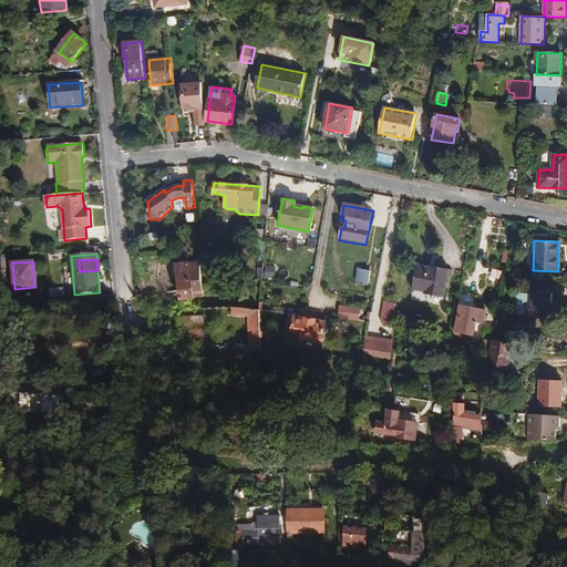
[(179,299),(195,297),(191,261),(174,265),(176,282),(177,281),(179,299)]
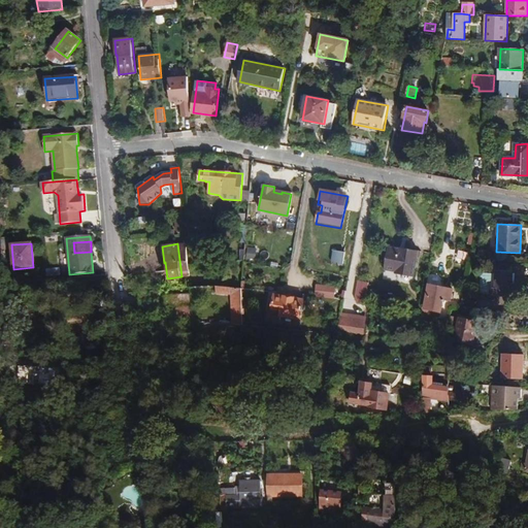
[(388,248),(384,269),(395,271),(395,273),(413,276),(417,257),(419,258),(420,251),(406,249),(405,252),(399,251),(399,250),(388,248)]
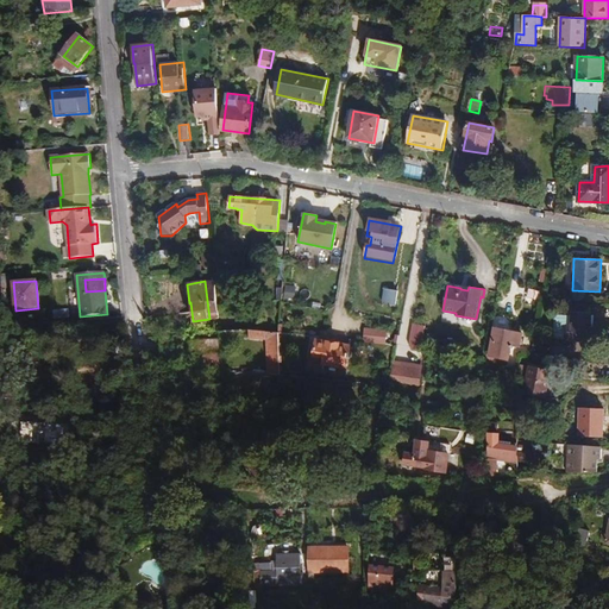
[(542,296),(544,290),(528,287),(526,299),(541,302),(542,296)]
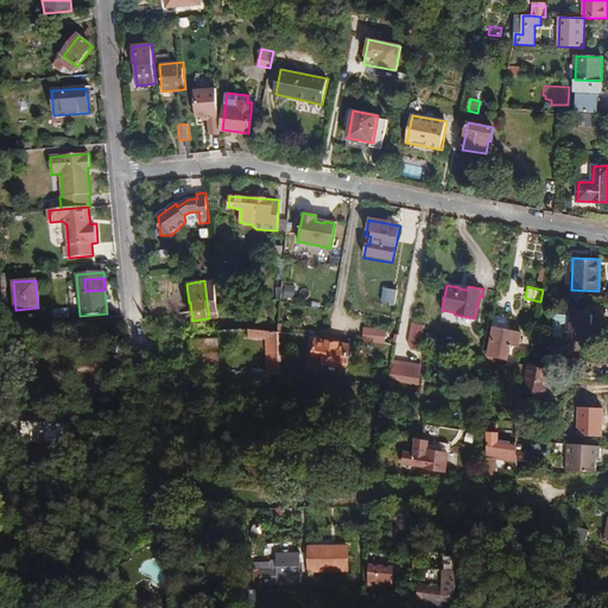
[(52,309),(52,318),(69,317),(68,308),(52,309)]
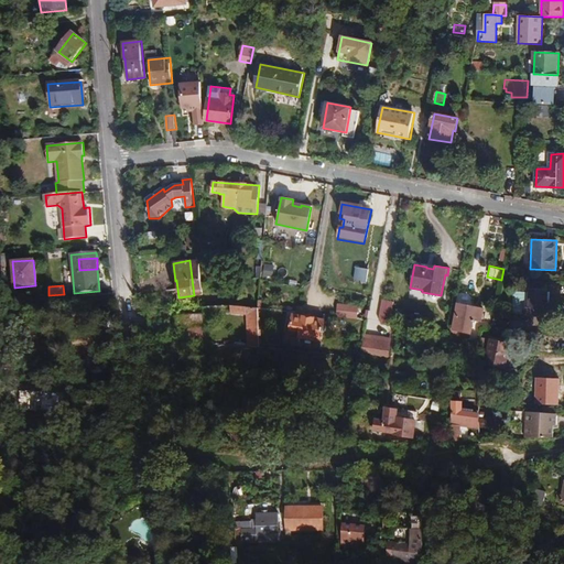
[(523,324),(541,325),(542,315),(542,310),(546,310),(548,291),(530,290),(529,308),(524,308),(523,324)]
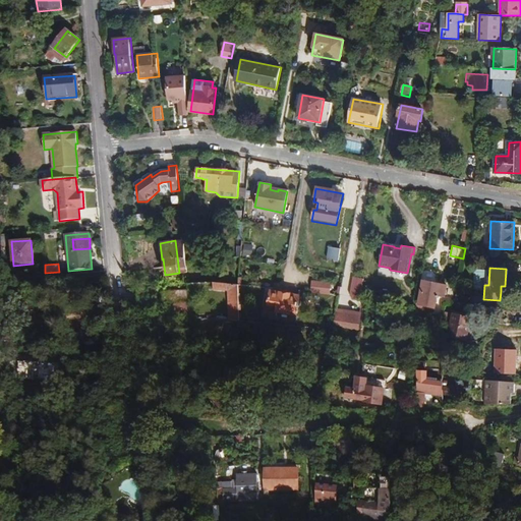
[(439,272),(422,269),(420,280),(421,281),(417,304),(415,303),(416,321),(428,323),(430,313),(435,314),(438,295),(445,296),(447,285),(437,284),(439,272)]
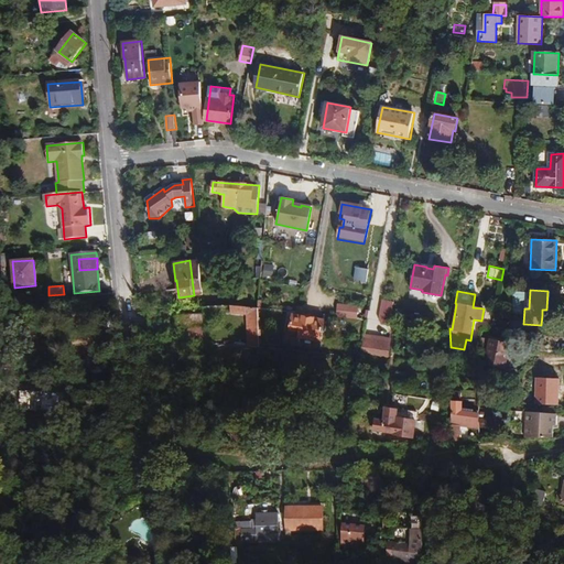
[(4,295),(4,310),(24,307),(17,294),(4,295)]
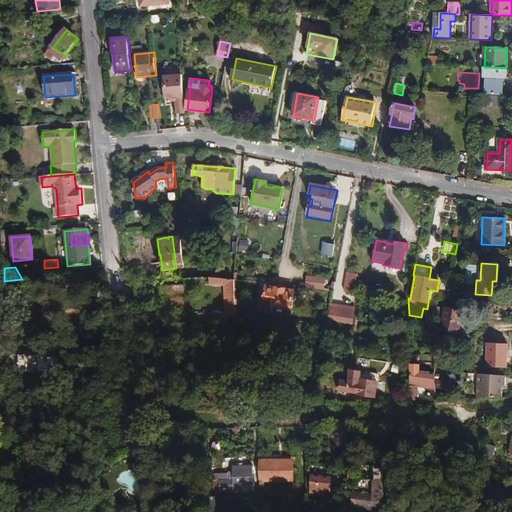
[(347,294),(354,295),(357,273),(346,271),(343,288),(347,294)]
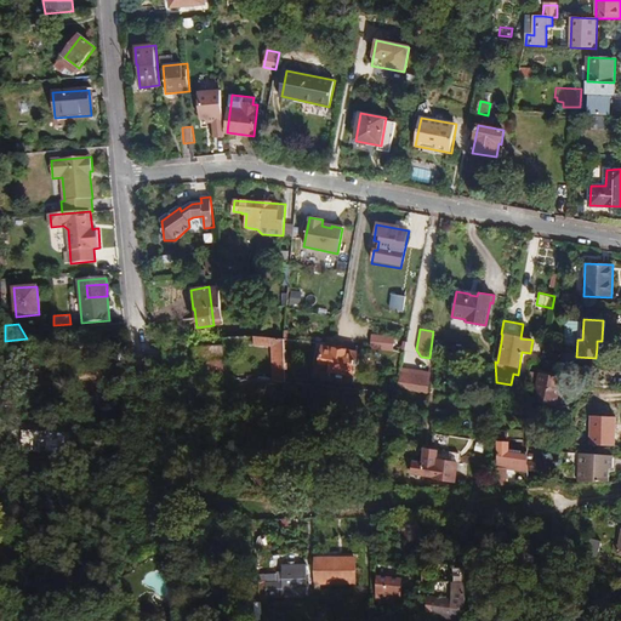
[(394,336),(371,334),(370,349),(393,352),(394,336)]
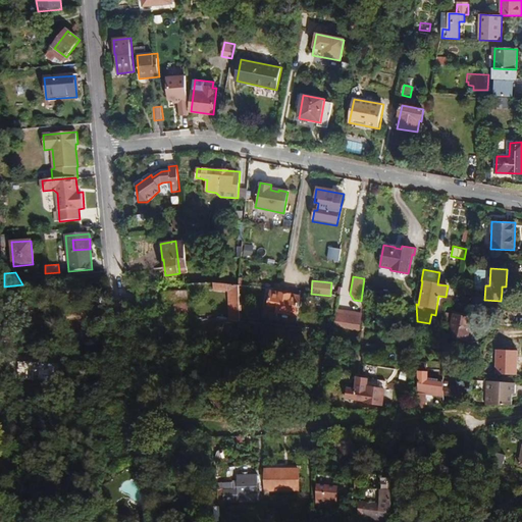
[(240,322),(239,284),(214,282),(213,282),(214,292),(227,292),(228,322),(240,322)]
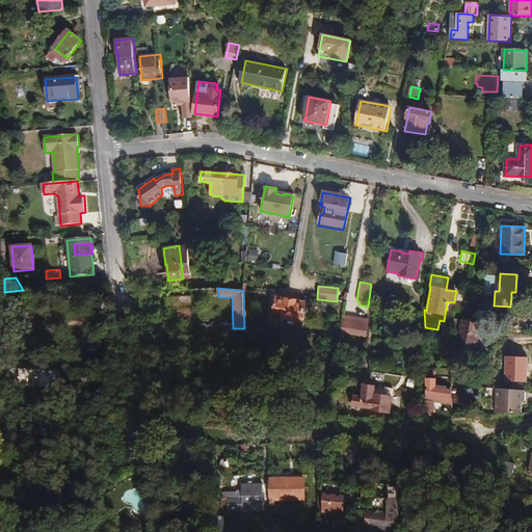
[(191,325),(190,295),(168,297),(168,309),(176,309),(176,325),(191,325)]
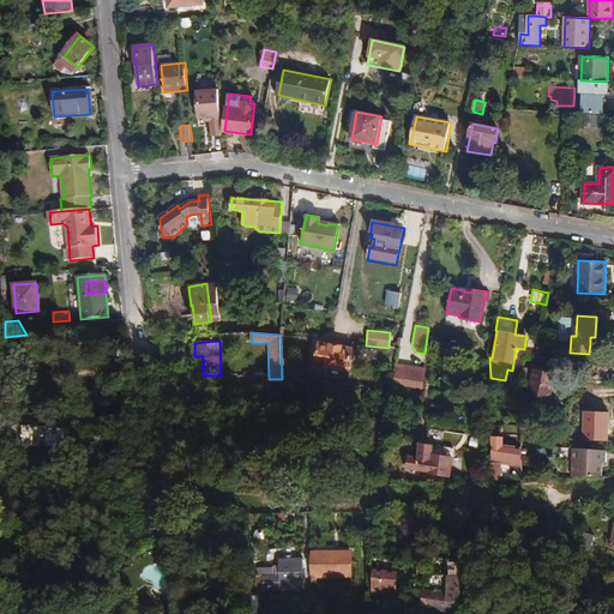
[(353,348),(319,343),(314,366),(348,372),(353,348)]
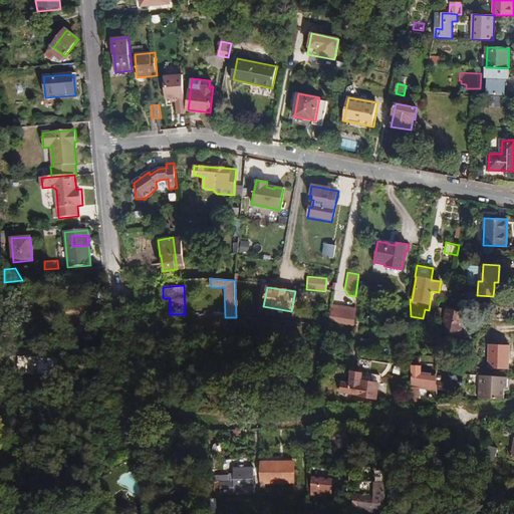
[(449,300),(462,300),(462,289),(451,289),(449,300)]
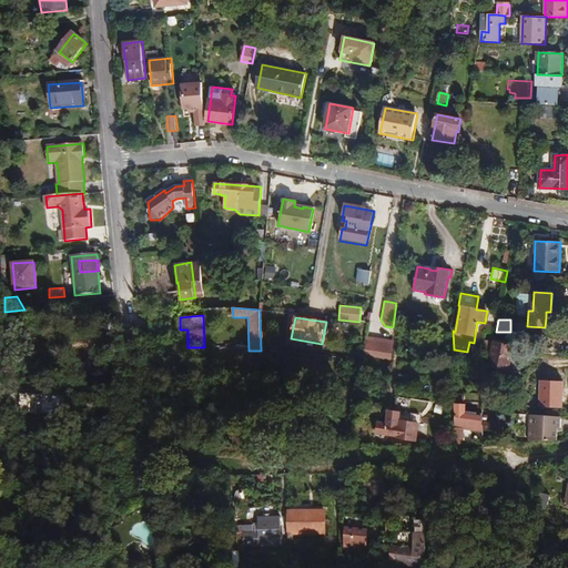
[(117,331),(115,322),(102,323),(103,331),(117,331)]
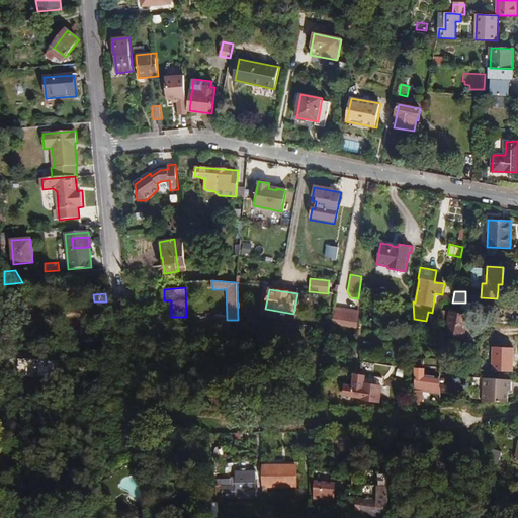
[(359,311),(335,307),(332,324),(356,328),(359,311)]
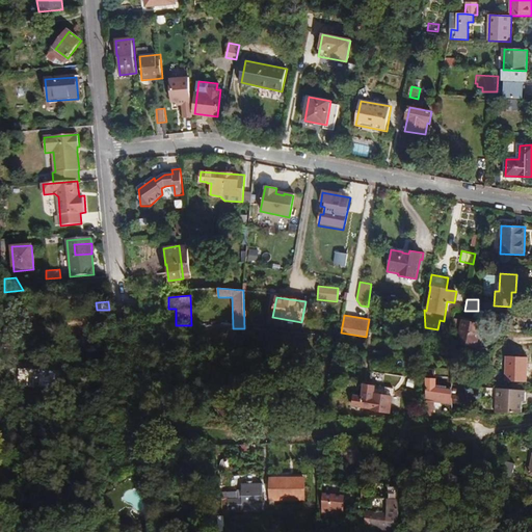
[(462,319),(457,344),(475,348),(478,335),(481,336),(484,324),(462,319)]
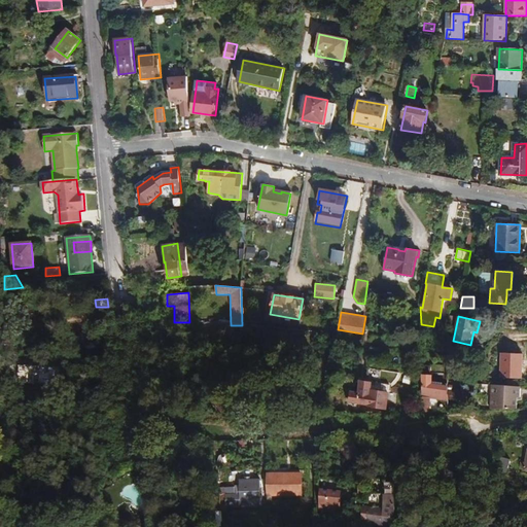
[(522,354),(501,353),(500,378),(521,379),(522,354)]
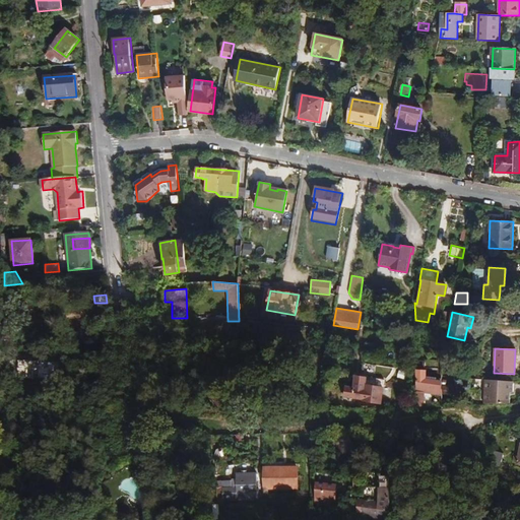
[(418,406),(424,406),(425,392),(444,395),(444,385),(444,380),(425,378),(424,372),(417,372),(418,406)]
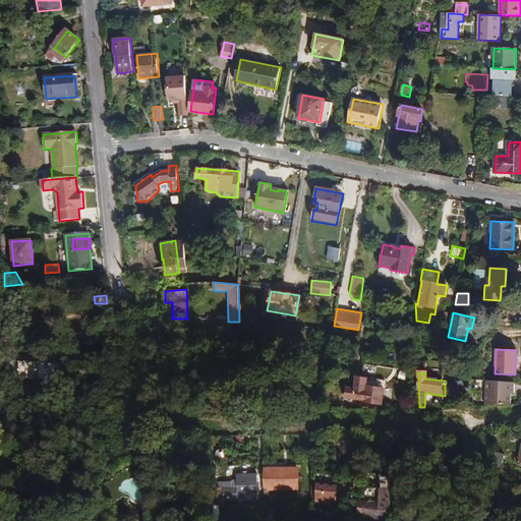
[(362,401),(382,404),(384,389),(385,381),(378,380),(377,387),(366,386),(367,379),(356,377),(354,389),(347,387),(345,398),(362,400),(362,401)]
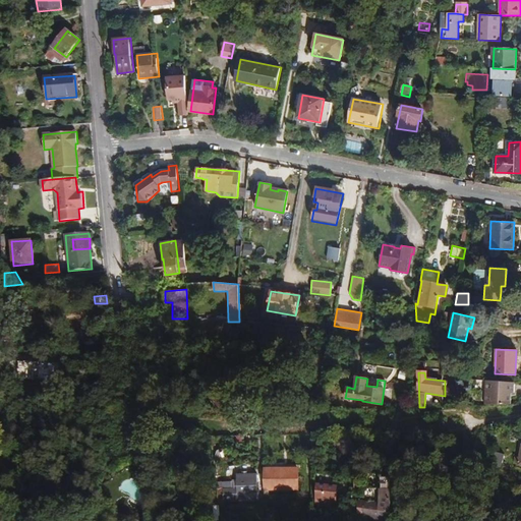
[(485,381),(484,404),(510,404),(511,394),(513,394),(514,383),(485,381)]
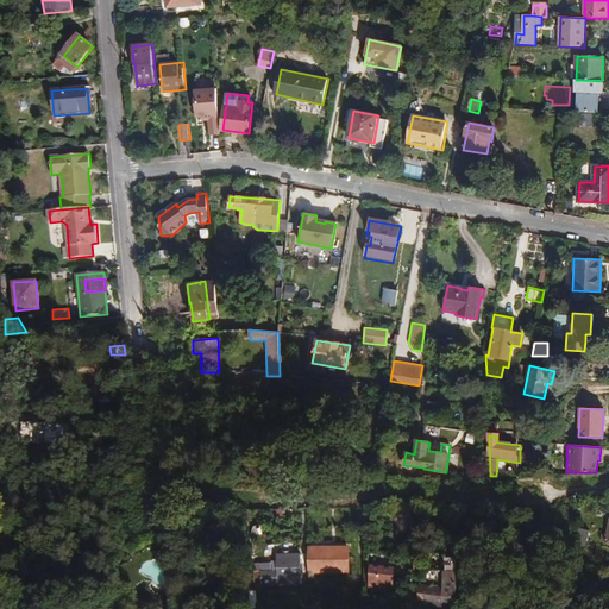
[(542,451),(520,451),(520,463),(544,462),(542,451)]
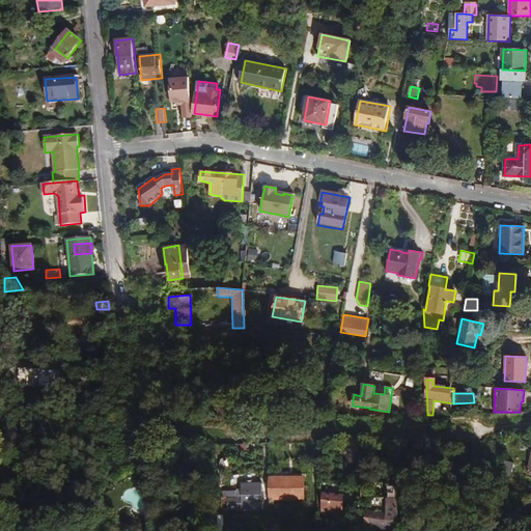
[(500,467),(500,479),(506,479),(509,466),(500,467)]
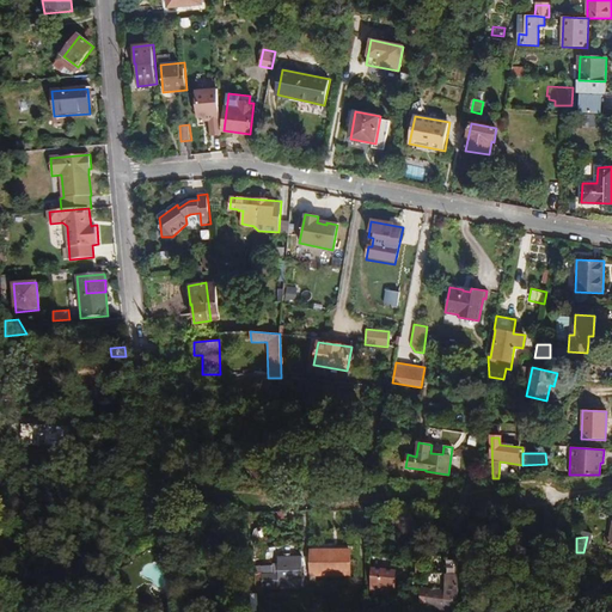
[(336,542),(336,554),(336,575),(352,575),(350,542),(336,542)]
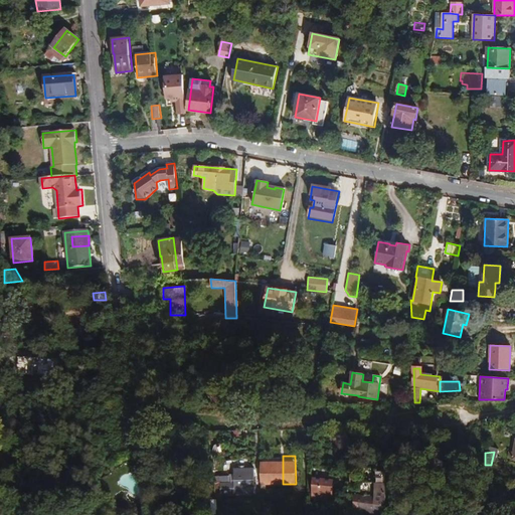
[(319,476),(311,476),(312,495),(338,495),(338,487),(332,487),(332,476),(336,475),(336,463),(319,463),(319,476)]
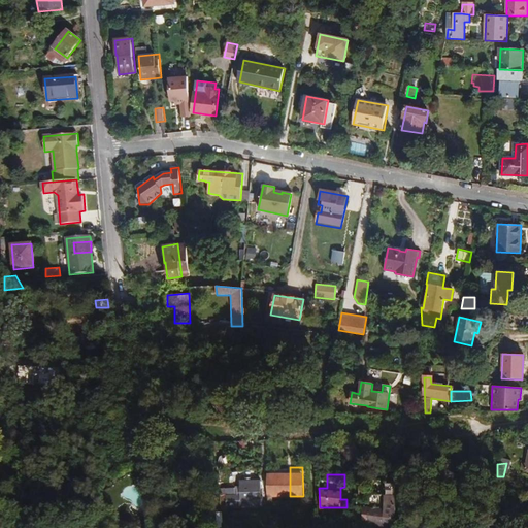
[(268,477),(268,496),(290,496),(290,477),(268,477)]
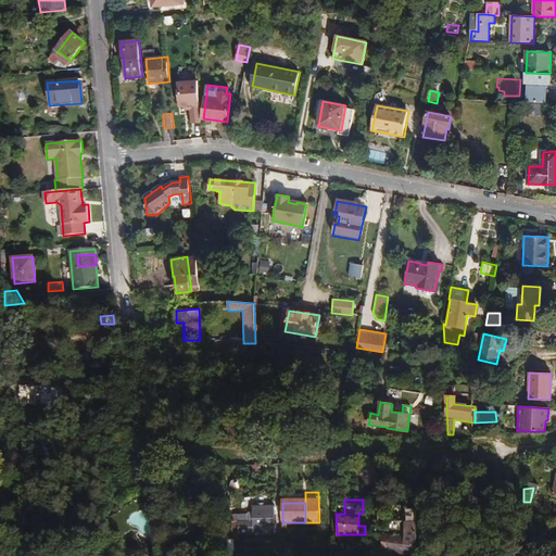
[(275,534),(274,508),(253,509),(254,522),(239,522),(239,535),(275,534)]
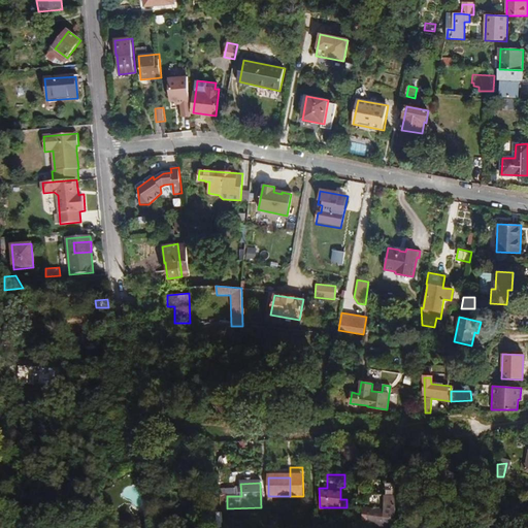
[(366,490),(358,490),(358,500),(366,500),(366,490)]
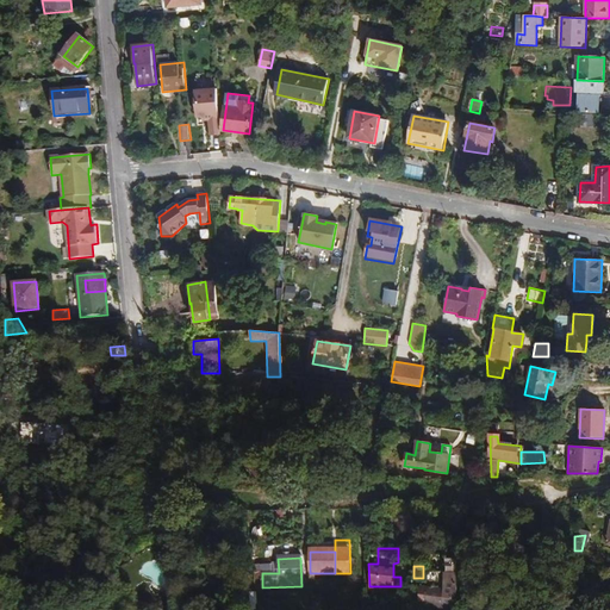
[(443,578),(443,589),(453,591),(455,591),(454,572),(444,572),(443,578)]
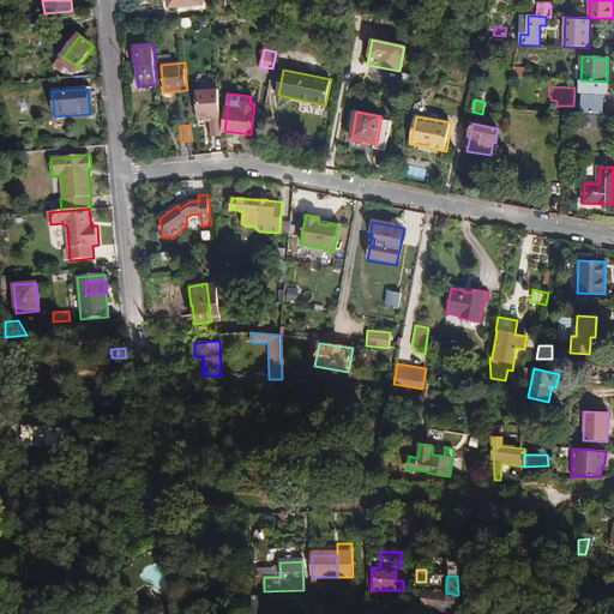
[(445,593),(426,590),(426,596),(434,599),(432,609),(452,613),(456,595),(446,593),(445,593)]
